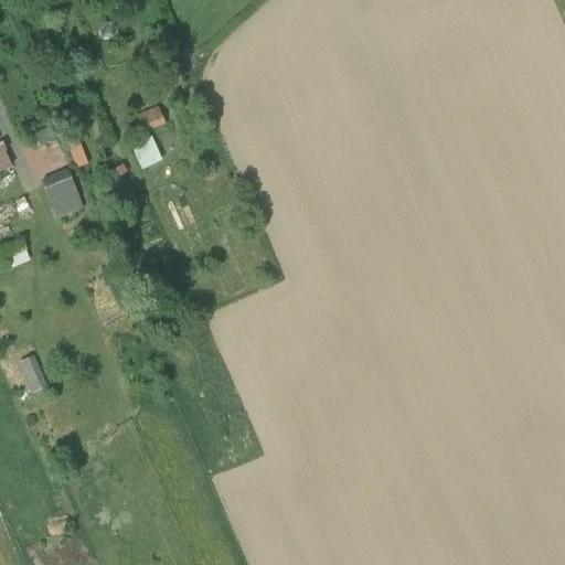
[(144,135),(164,126),(157,108),(136,116),(144,135)]
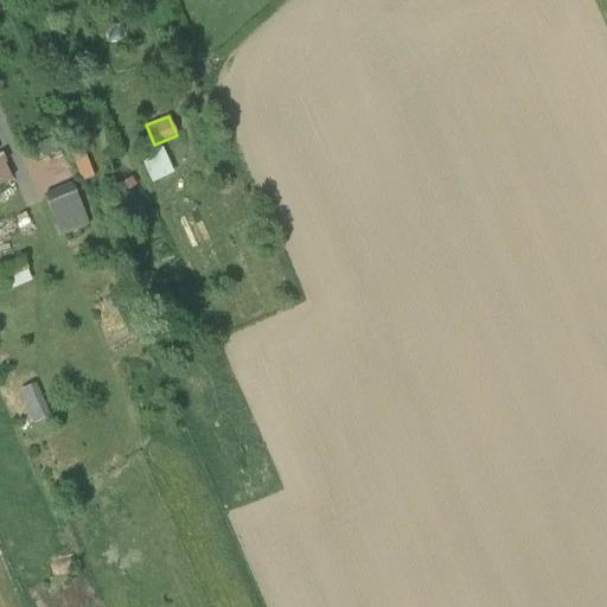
[(140,158),(152,184),(173,174),(161,148),(140,158)]
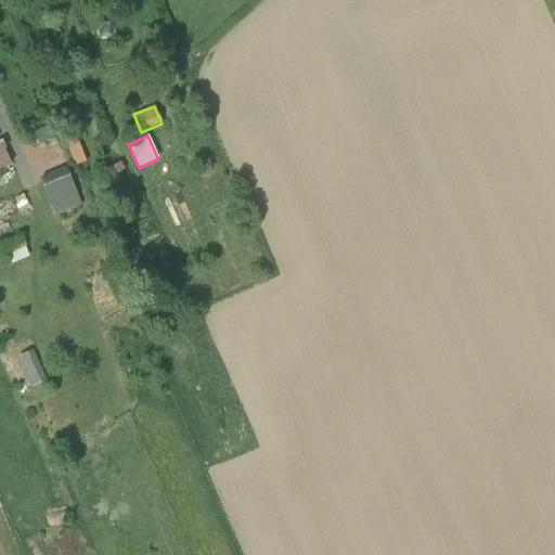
[(86,163),(77,138),(66,142),(75,167),(86,163)]
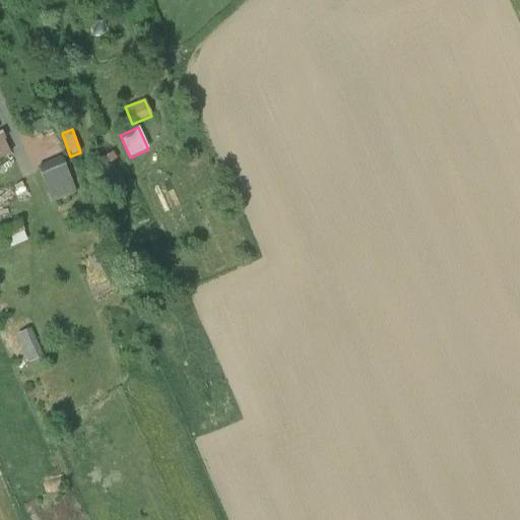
[(0,155),(8,152),(0,133),(0,155)]
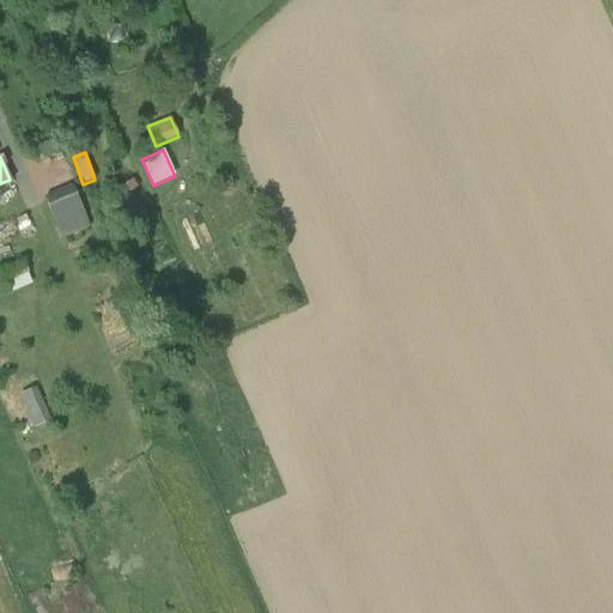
[(62,240),(90,228),(71,186),(44,198),(62,240)]
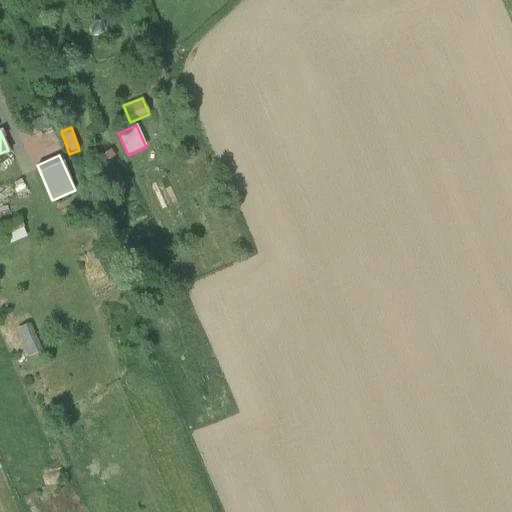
[(15,324),(22,355),(39,351),(32,321),(15,324)]
